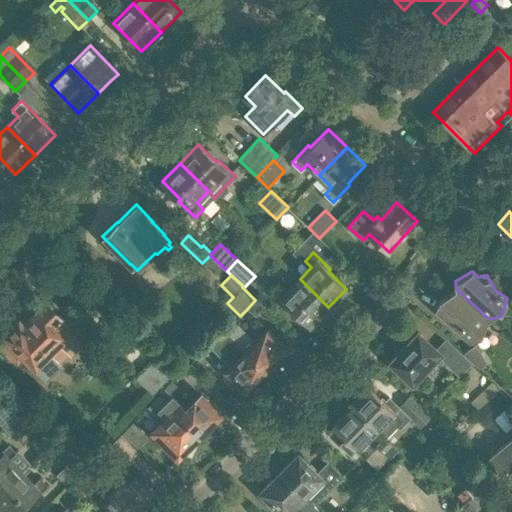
[(328,307),(300,279),(288,291),(281,285),(273,293),(290,310),(292,308),(310,326),(328,307)]
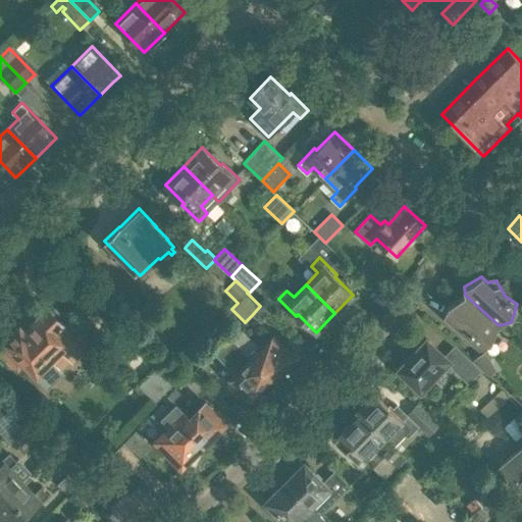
[(480,348),(490,342),(499,325),(465,295),(450,304),(445,314),(480,348)]
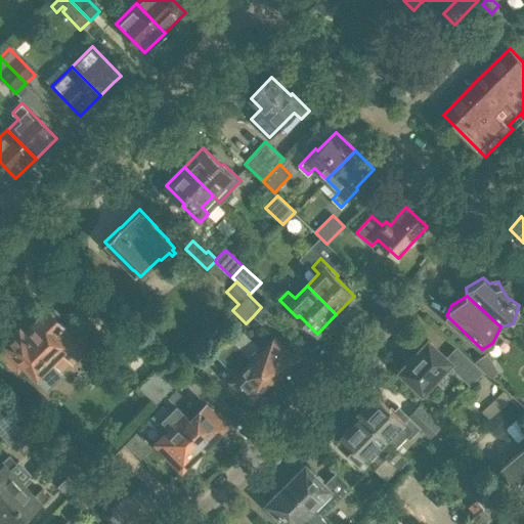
[(271,313),(264,306),(262,308),(261,307),(253,316),(261,323),(271,313)]
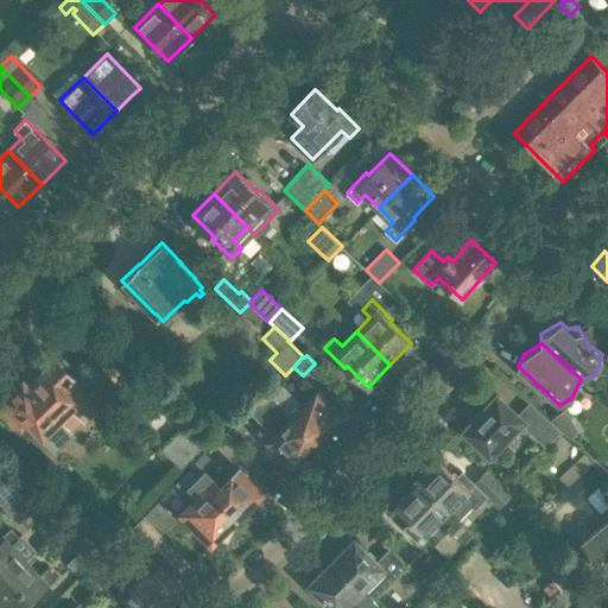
[(67,368),(67,361),(62,356),(55,356),(48,362),(45,360),(36,369),(38,372),(26,382),(21,378),(2,396),(42,436),(43,435),(54,447),(70,430),(64,423),(77,410),(83,416),(103,396),(93,385),(88,391),(67,368)]
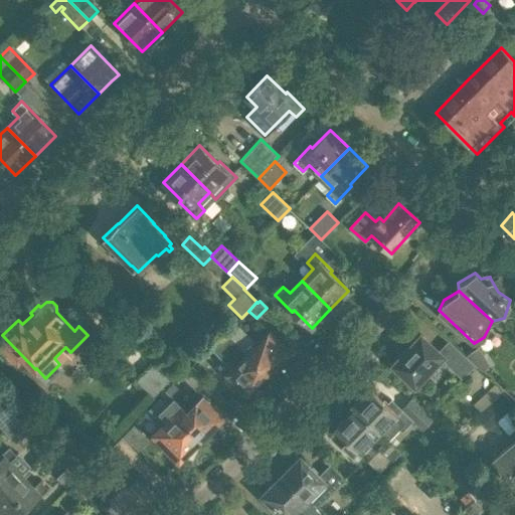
[(256,344),(239,326),(230,335),(246,353),(267,373),(289,351),(269,331),(256,344)]
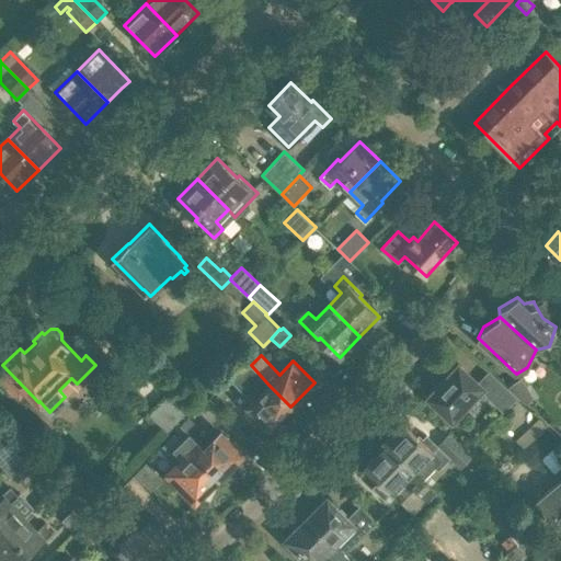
[(266,430),(290,407),(268,385),(251,365),(241,375),(254,389),(244,398),(250,403),(245,408),(266,430)]
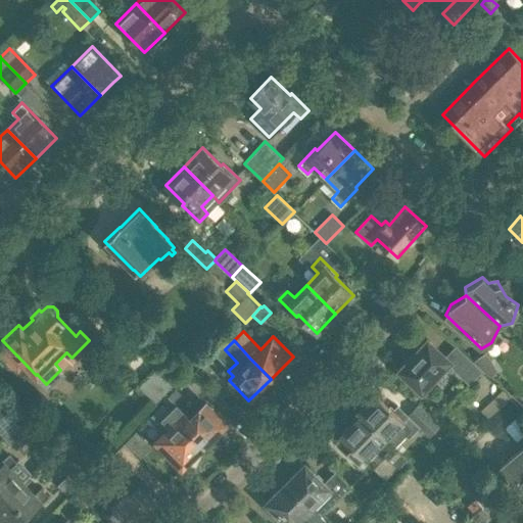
[(448,360),(427,340),(399,370),(422,390),(442,369),(444,370),(452,370),(454,368),(470,384),(482,371),(460,348),(448,360)]
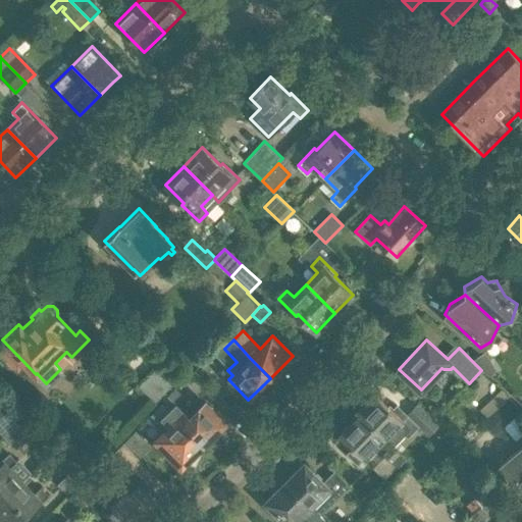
[(489,375),(496,368),(485,352),(472,361),(476,365),(489,375)]
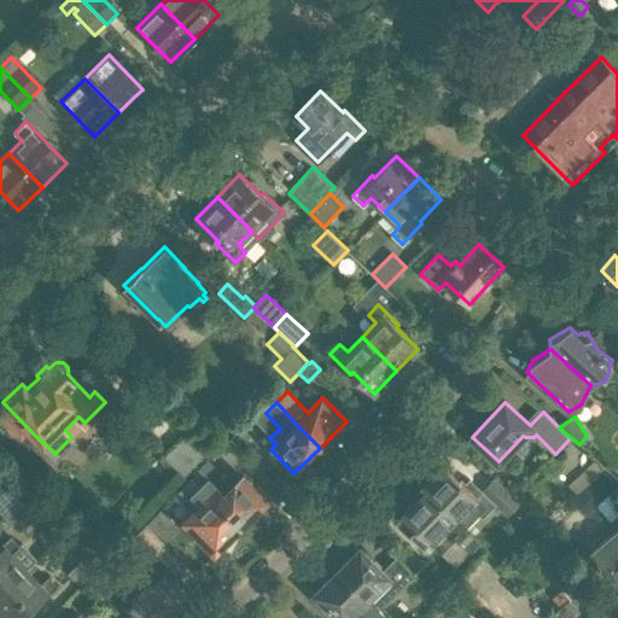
[(181,478),(210,448),(191,429),(162,459),(181,478)]
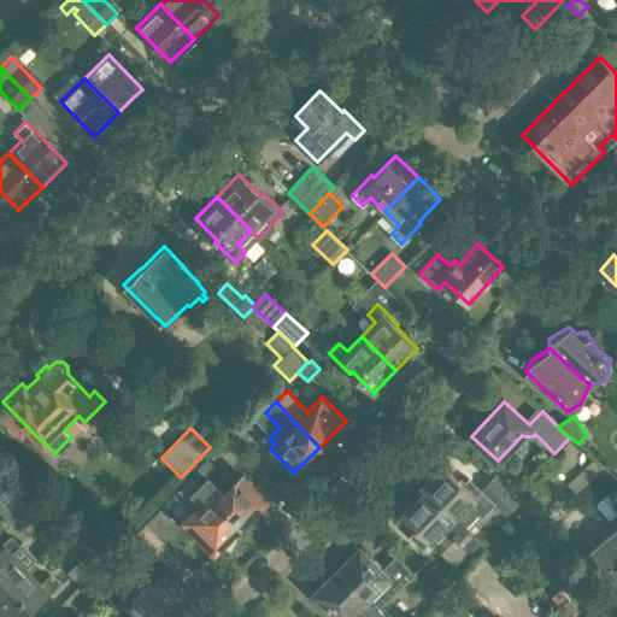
[(611,517),(616,511),(616,501),(612,497),(616,492),(616,485),(592,460),(568,486),(577,494),(573,499),(586,513),(592,507),(595,511),(600,506),(611,517)]
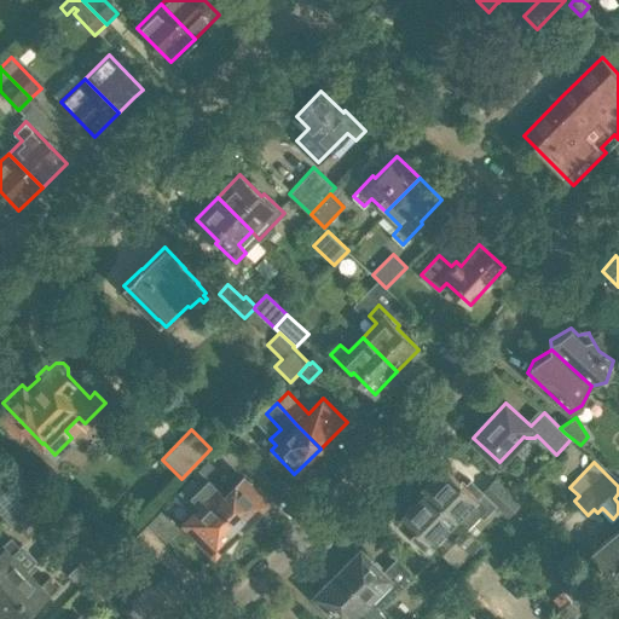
[(478,499),(475,498),(476,498),(444,466),(422,487),(426,491),(455,520),(466,530),(492,502),(508,518),(521,503),(496,478),(481,492),(482,493),(478,499)]
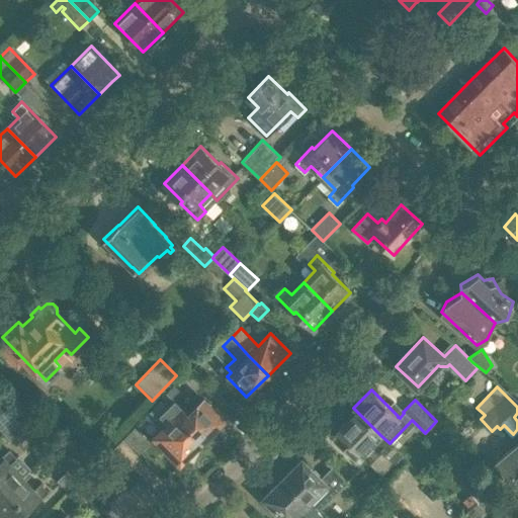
[(223,420),(202,400),(188,414),(174,401),(167,408),(177,418),(174,420),(198,444),(223,420)]
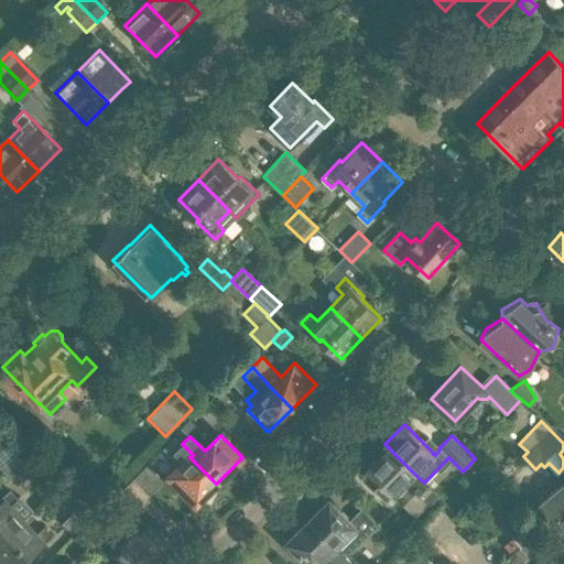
[(196,503),(216,484),(190,457),(193,455),(182,444),(175,437),(164,448),(181,465),(169,476),(196,503)]
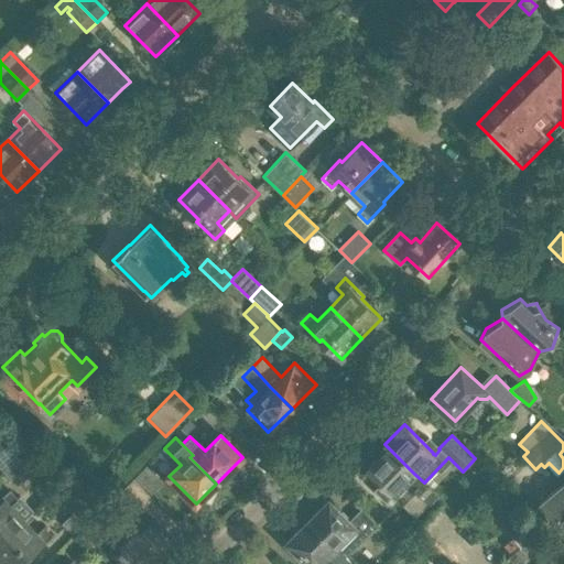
[(0,466),(6,473),(24,455),(11,441),(0,449),(0,466)]
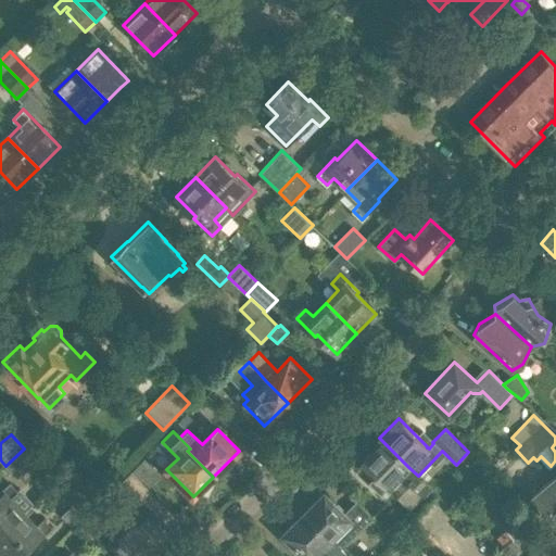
[(24,449),(5,466),(15,477),(34,459),(30,456),(39,449),(33,441),(24,449)]
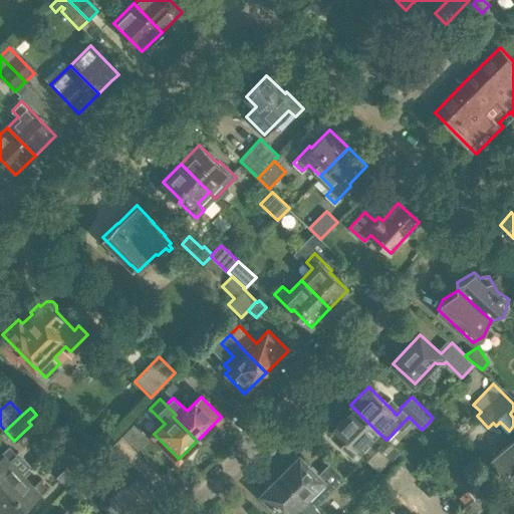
[(357,452),(377,432),(353,408),(333,428),(357,452)]
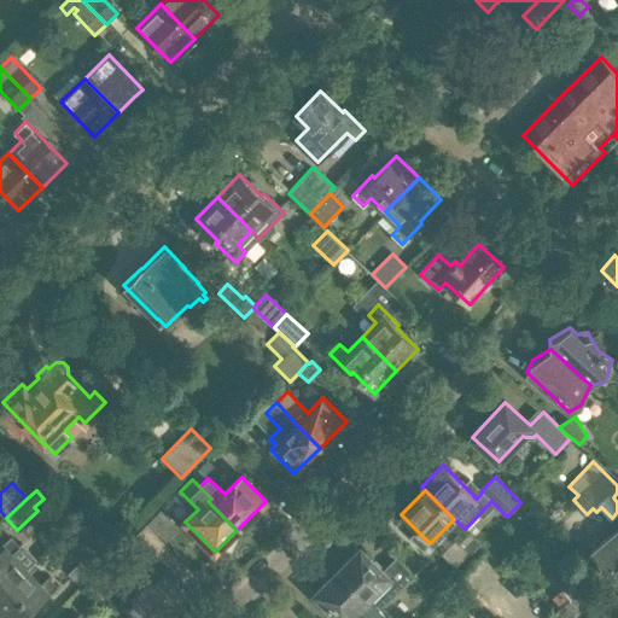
[(167,542),(179,530),(159,511),(147,524),(167,542)]
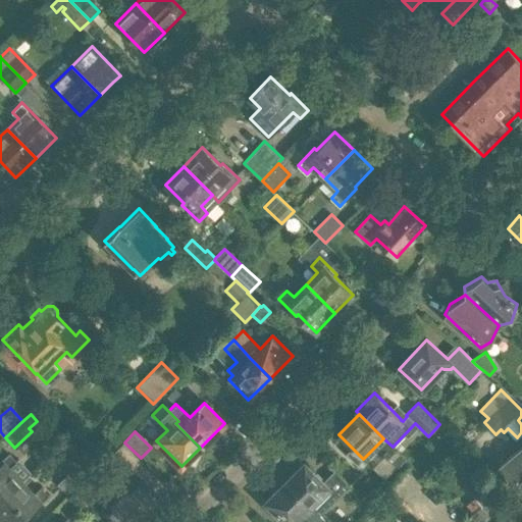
[(131,473),(142,462),(122,442),(102,463),(116,477),(125,468),(131,473)]
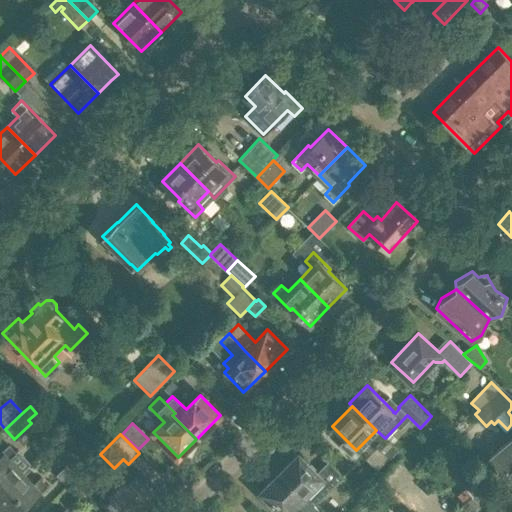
[(511,436),(488,456),(504,475),(504,476),(511,485),(511,436)]
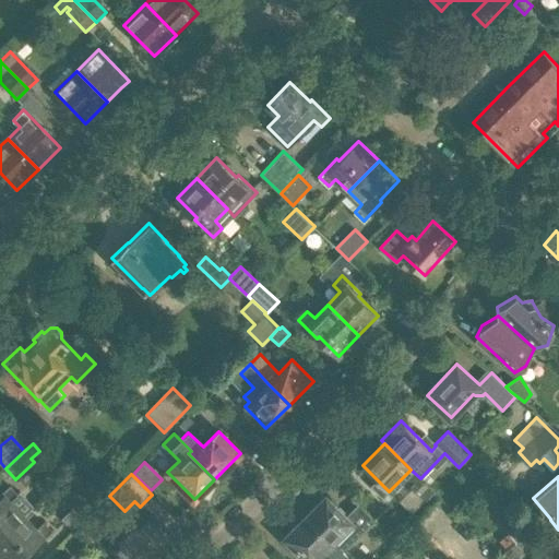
[(425,501),(433,491),(419,477),(411,487),(425,501)]
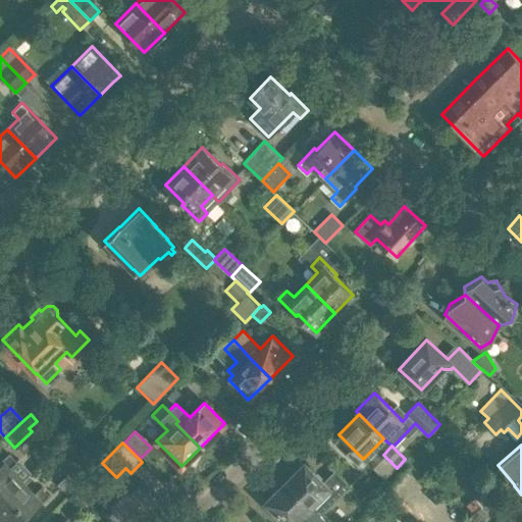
[(0,503),(23,481),(32,473),(18,459),(17,461),(10,454),(0,462),(0,503)]
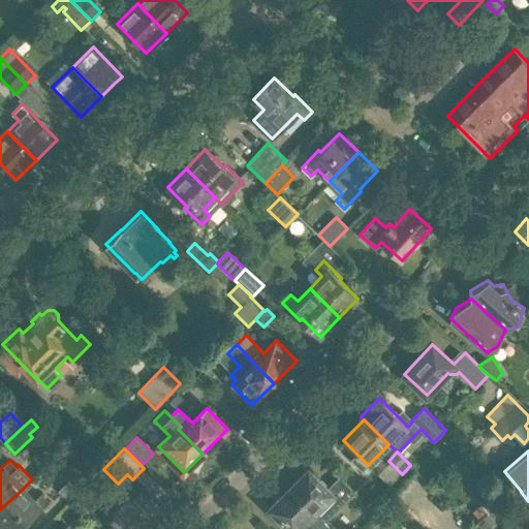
[(70,502),(96,477),(84,465),(58,490),(70,502)]
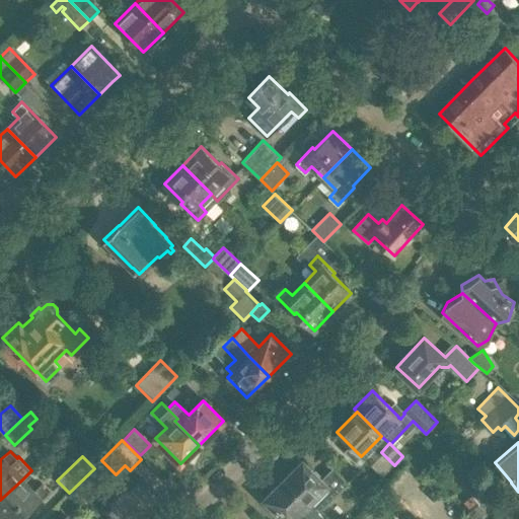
[(454,464),(465,469),(469,462),(458,457),(454,464)]
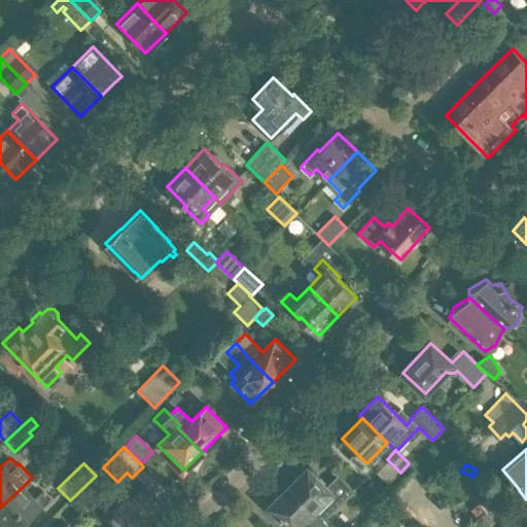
[(289,486),(322,520),(353,490),(338,475),(325,487),(307,468),(289,486)]
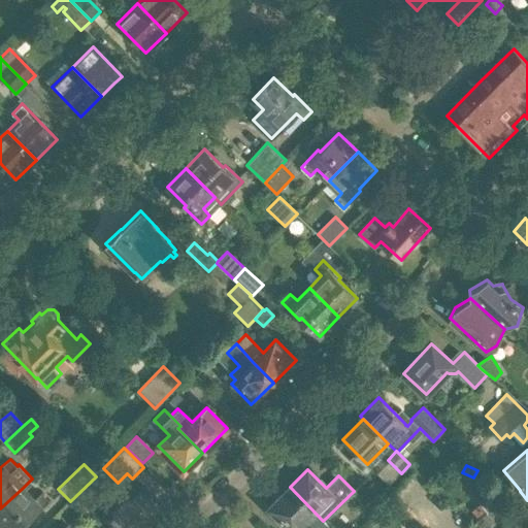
[(113,527),(143,527),(164,508),(140,484),(104,519),(113,527)]
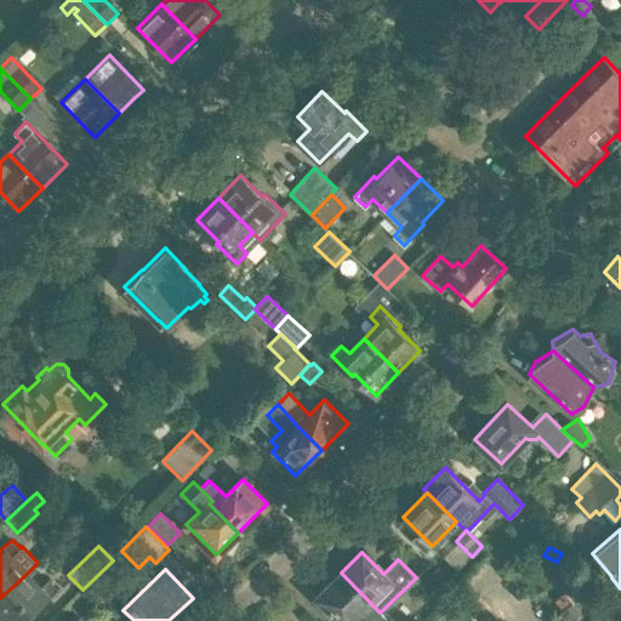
[(41,587),(28,573),(0,598),(0,613),(7,620),(21,620),(36,607),(39,609),(60,590),(50,580),(41,587)]
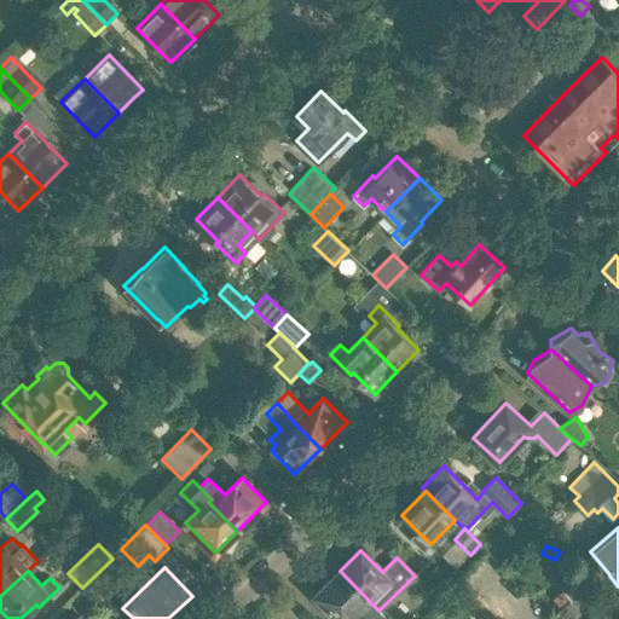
[(386,618),(379,611),(340,571),(316,596),(337,618),(386,618)]
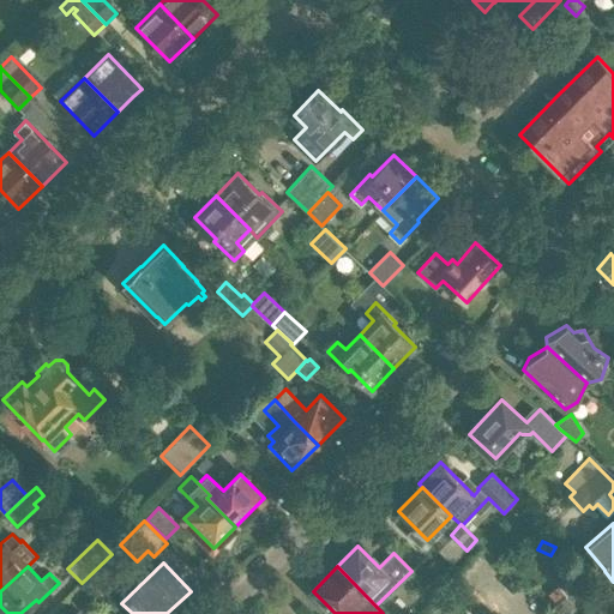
[(431,584),(439,593),(451,581),(443,572),(431,584)]
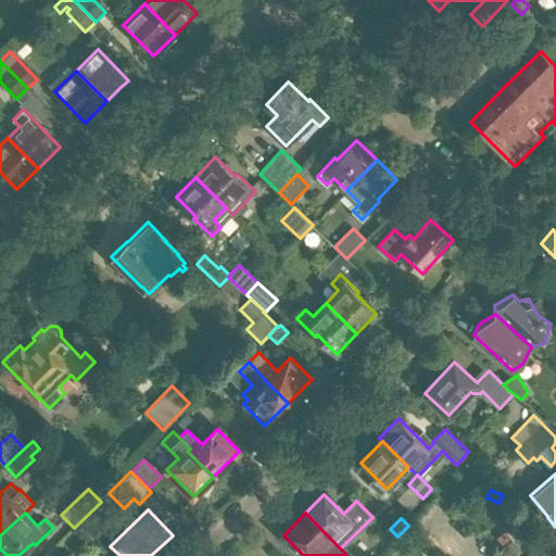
[(496,536),(504,545),(513,536),(506,529),(496,536)]
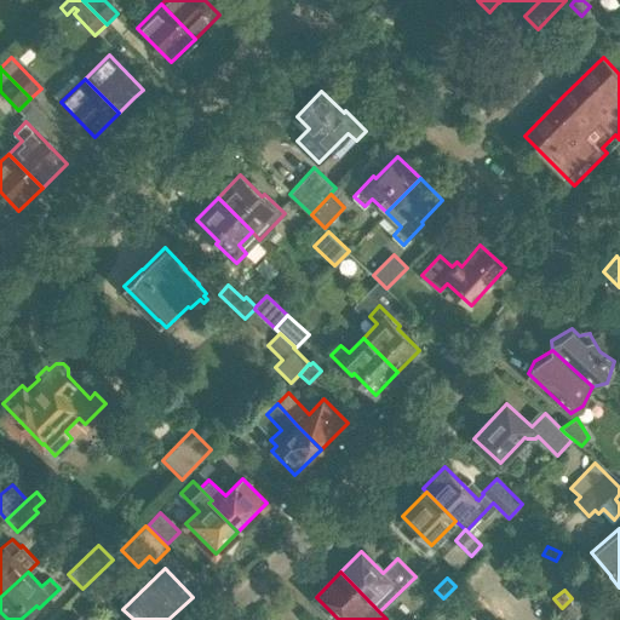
[(603,619),(578,619),(583,615),(572,602),(550,619),(608,619),(607,618),(603,619)]
